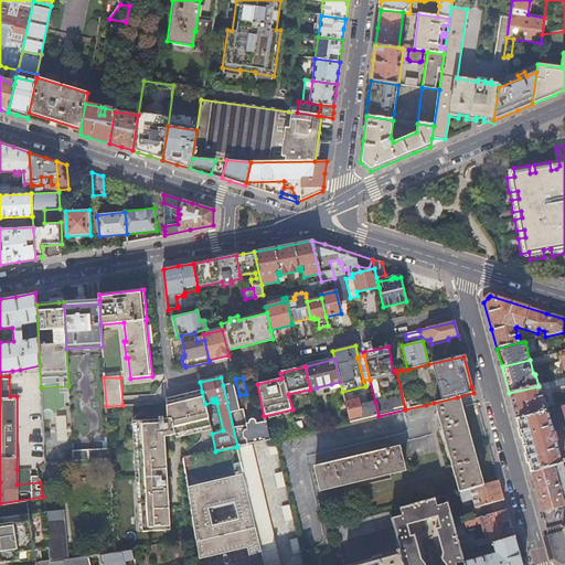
[(556,382),(539,386),(509,393),(513,406),(516,419),(547,412),(543,396),(535,398),(535,396),(539,395),(537,393),(557,388),(556,382)]
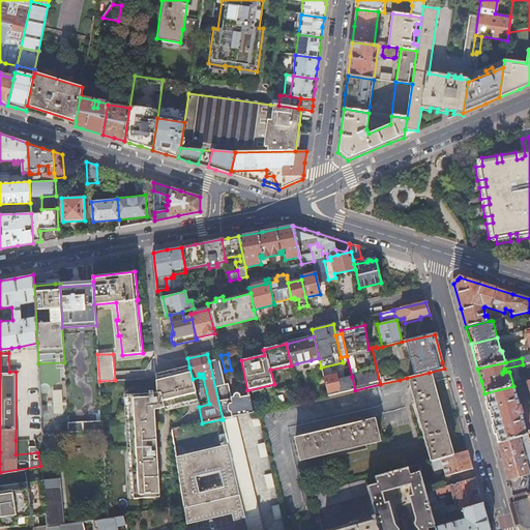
[(209,361),(223,419),(234,417),(252,413),(248,395),(239,398),(239,396),(239,395),(238,394),(236,393),(235,394),(234,394),(233,396),(233,398),(231,399),(227,384),(224,385),(217,359),(209,361)]
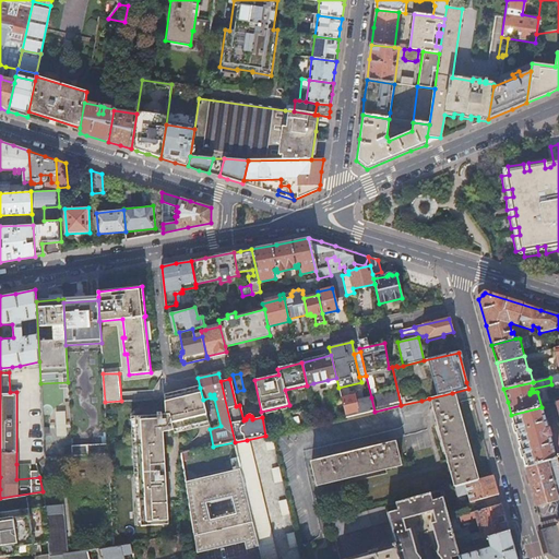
[(331,392),(328,380),(313,383),(317,396),(331,392)]
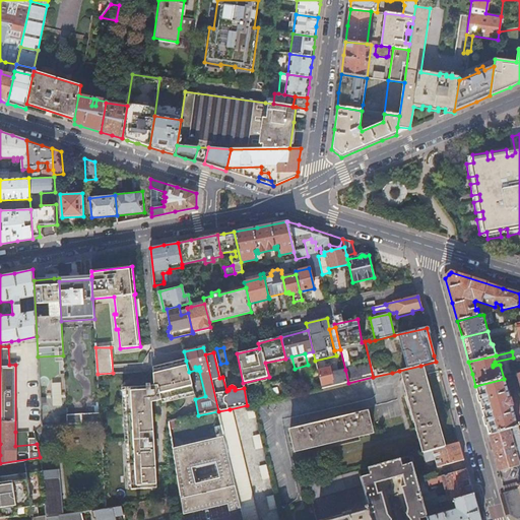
[(153,368),(152,371),(151,386),(148,386),(148,384),(143,385),(143,387),(123,388),(128,489),(157,486),(155,460),(159,460),(158,445),(159,444),(158,438),(154,438),(153,401),(163,399),(164,403),(194,397),(193,393),(189,372),(186,361),(153,368)]
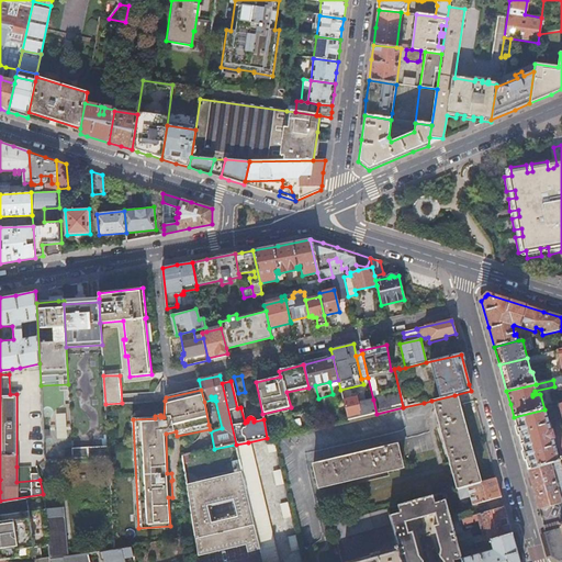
[(454,395),(431,401),(433,405),(435,411),(457,490),(468,486),(480,483),(458,405),(456,400),(454,395)]
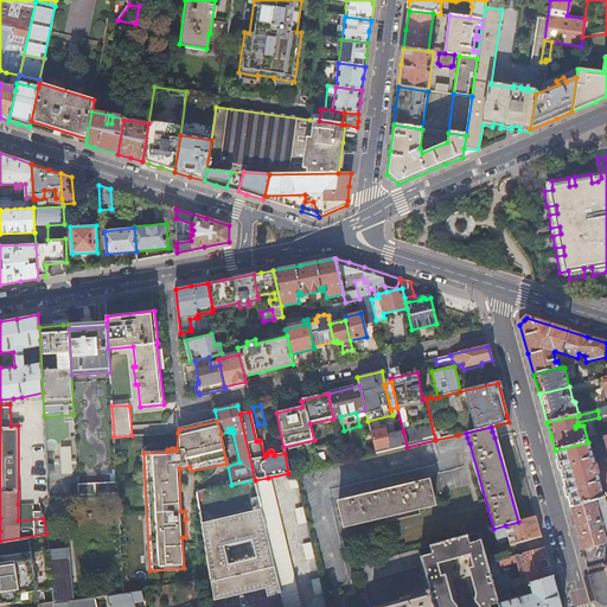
[(370,433),(375,454),(390,451),(390,447),(395,446),(396,449),(407,447),(403,432),(394,434),(394,433),(387,434),(385,429),(370,433)]
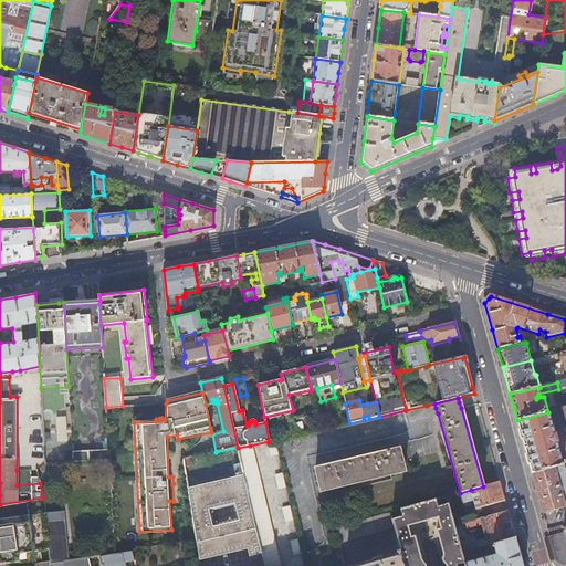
[(548,412),(517,420),(523,440),(524,448),(532,473),(563,465),(548,412)]
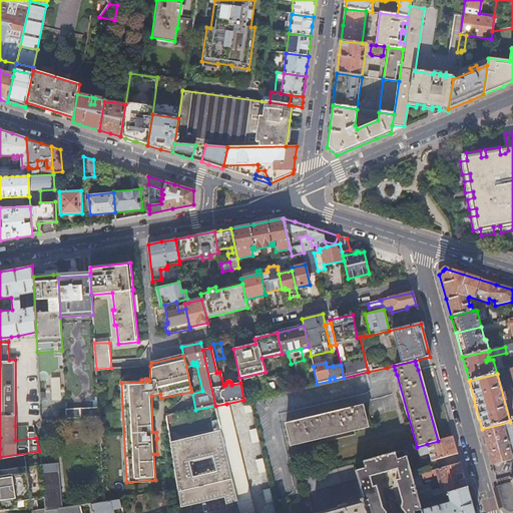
[(52,378),(52,400),(62,400),(61,378),(52,378)]
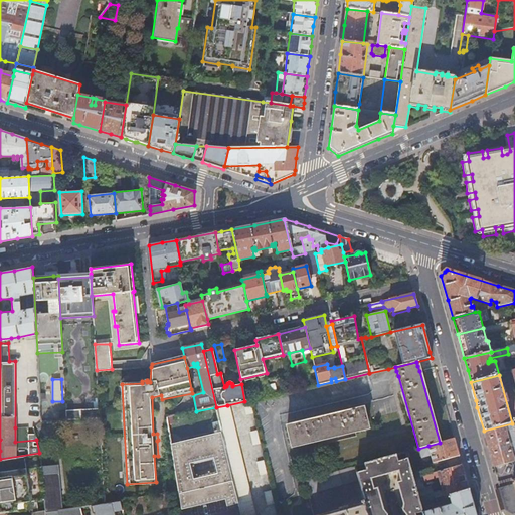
[(248,401),(242,403),(244,414),(251,413),(248,401)]
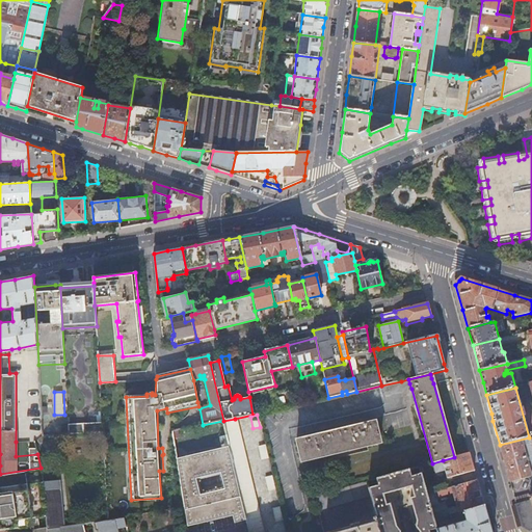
[(223,421),(222,421),(229,449),(240,497),(243,513),(244,513),(245,521),(248,531),(263,531),(235,419),(223,421)]
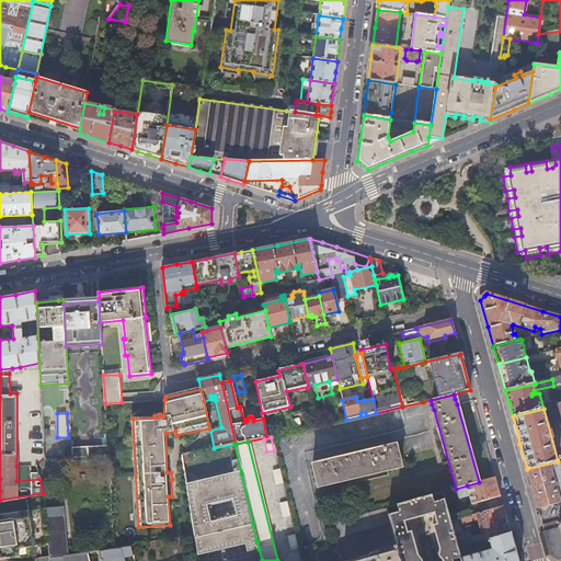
[(71,446),(71,457),(109,455),(107,445),(71,446)]
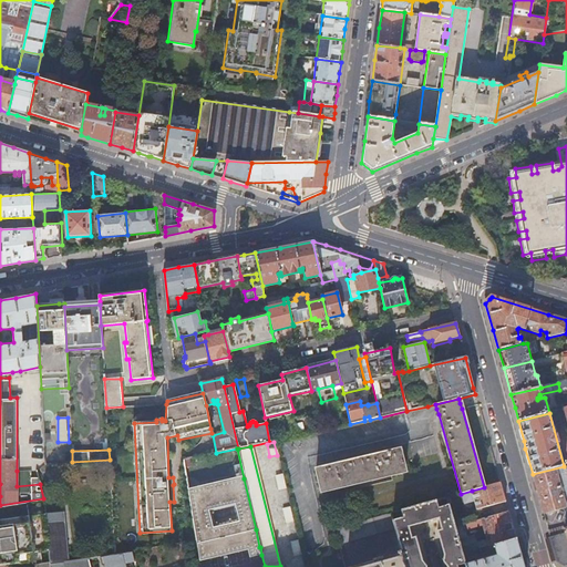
[(400,451),(316,470),(320,491),(404,471),(400,451)]
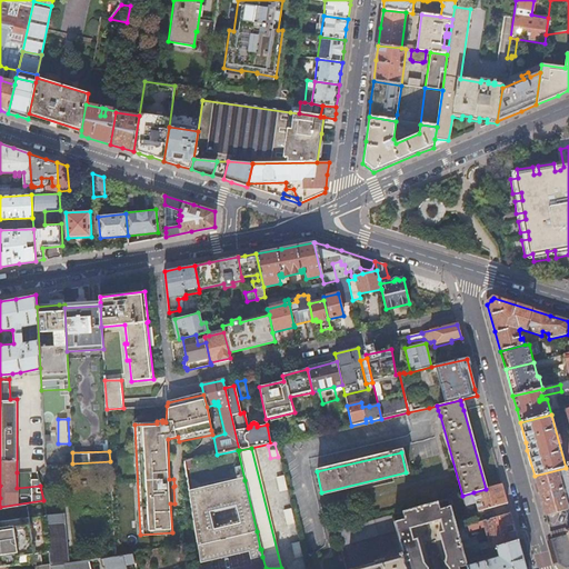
[(568,466),(566,468),(535,476),(539,491),(540,497),(546,516),(568,508),(568,496),(565,498),(561,485),(568,481),(568,466)]
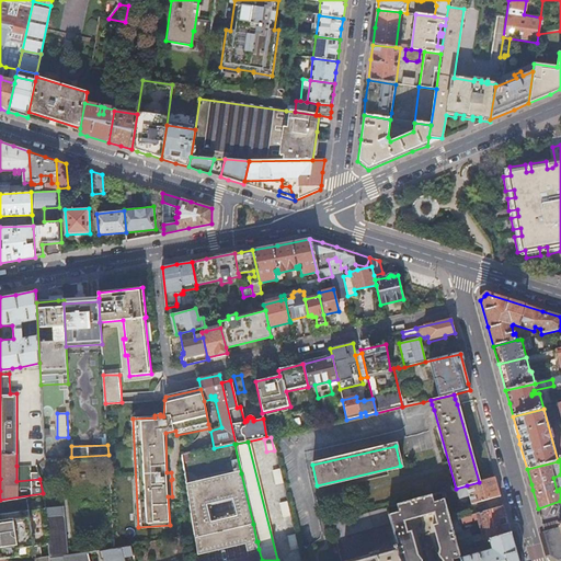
[(16,481),(39,479),(37,466),(16,466),(16,481)]
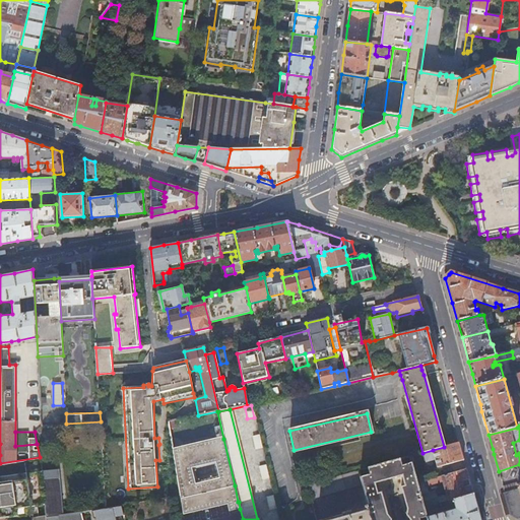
[(258,436),(252,437),(255,449),(261,448),(258,436)]
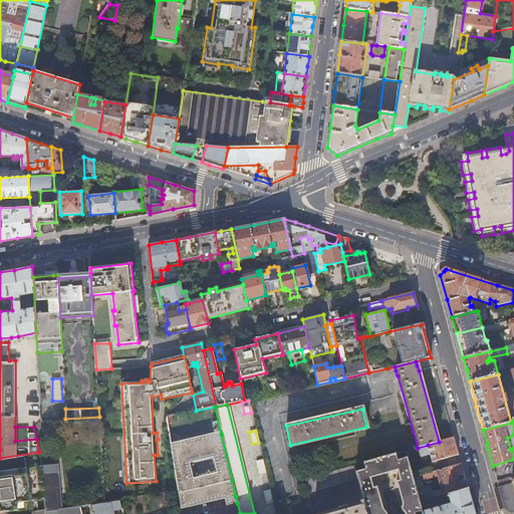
[(176,475),(178,490),(181,508),(225,498),(227,505),(237,503),(236,496),(235,496),(232,480),(221,434),(171,445),(176,475)]
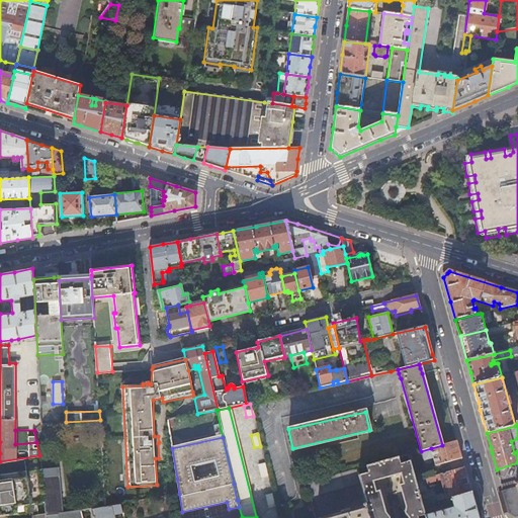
[(456,441),(442,445),(431,448),(433,458),(435,465),(461,458),(456,441)]
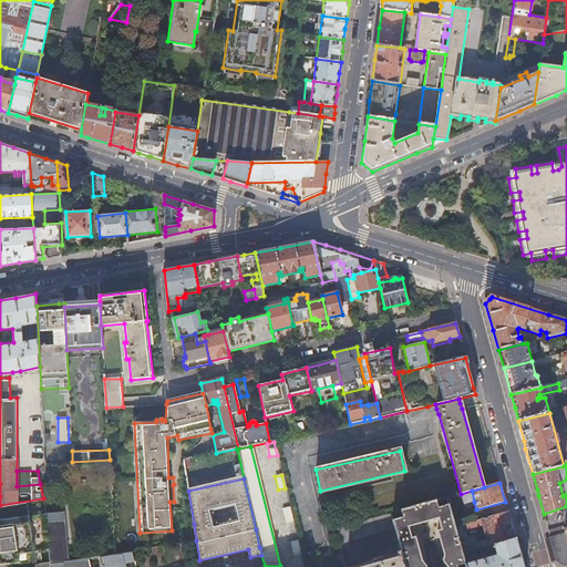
[(472,491),(461,494),(464,504),(474,502),(472,491)]
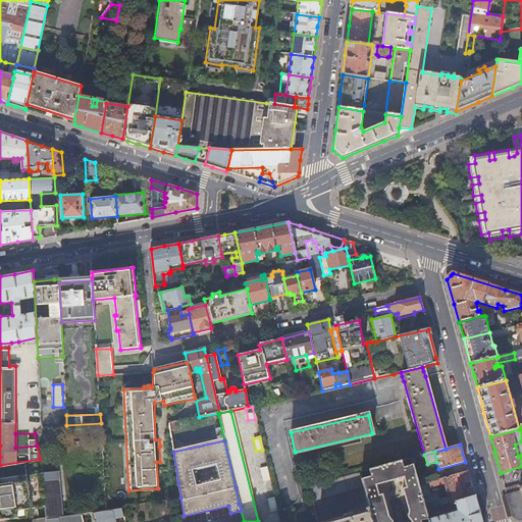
[(40,459),(0,465),(0,513),(25,510),(33,509),(34,521),(46,521),(46,519),(42,482),(41,471),(40,459)]
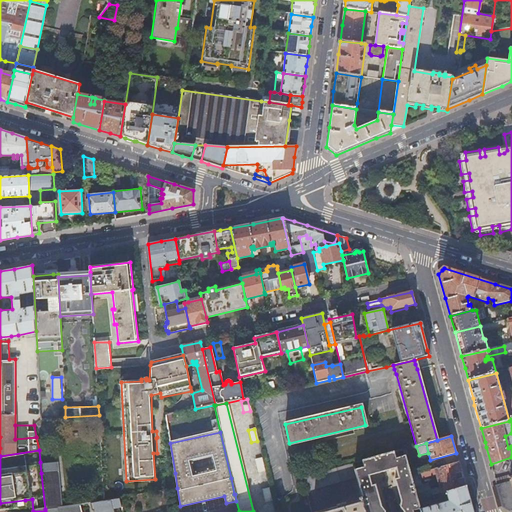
[(416,500),(410,476),(404,456),(395,458),(393,452),(361,462),(362,468),(354,470),(356,478),(362,498),(365,511),(419,511),(419,510),(418,506),(416,500)]
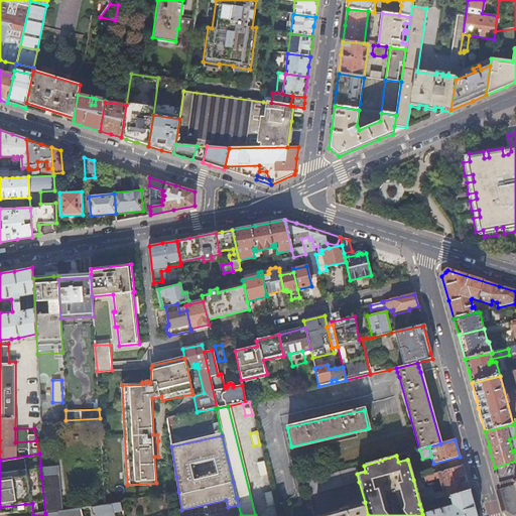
[(263,462),(257,463),(260,475),(266,473),(263,462)]
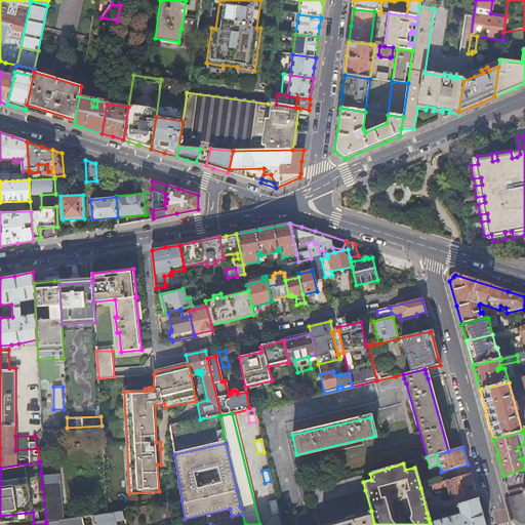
[(57,473),(41,474),(42,485),(46,522),(63,519),(57,473)]
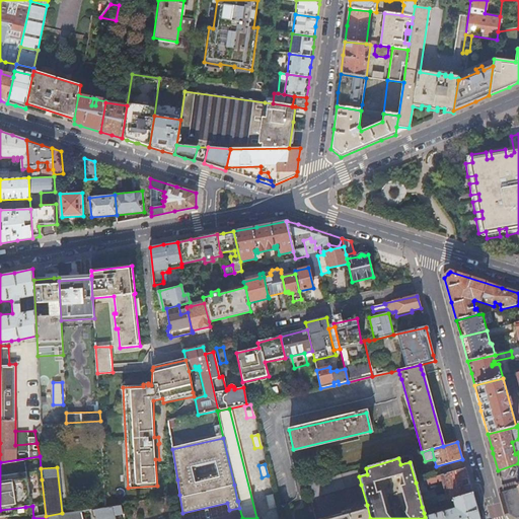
[(464,469),(416,483),(422,507),(438,503),(435,495),(427,492),(426,487),(438,483),(439,482),(442,480),(447,500),(452,499),(471,494),(468,483),(464,469)]
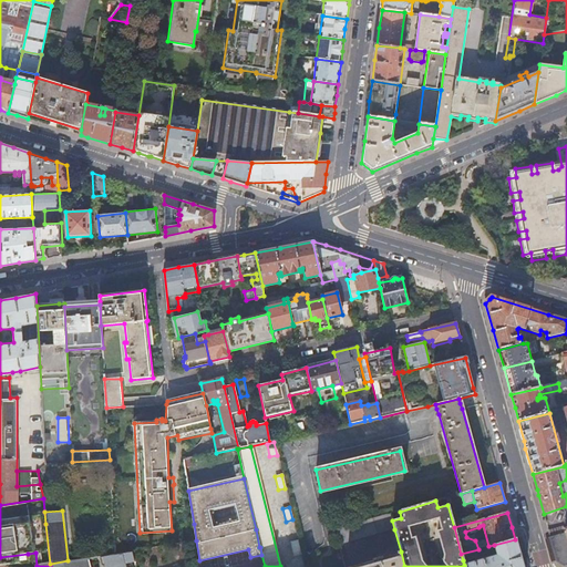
[(392,521),(390,514),(334,529),(339,545),(394,529),(392,521)]
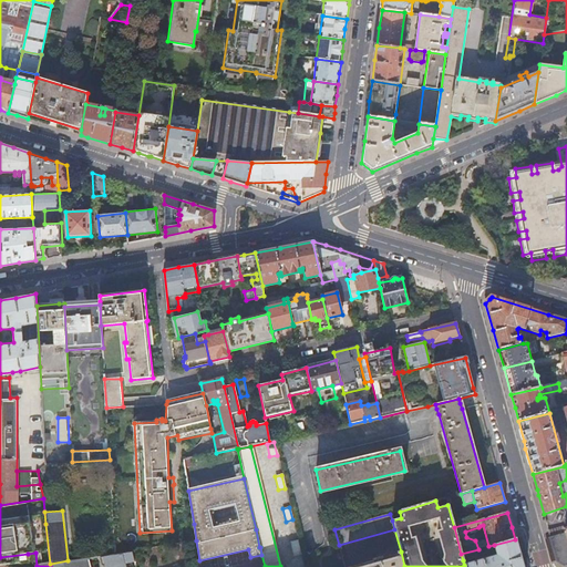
[(564,526),(548,531),(550,537),(566,533),(565,529),(564,526)]
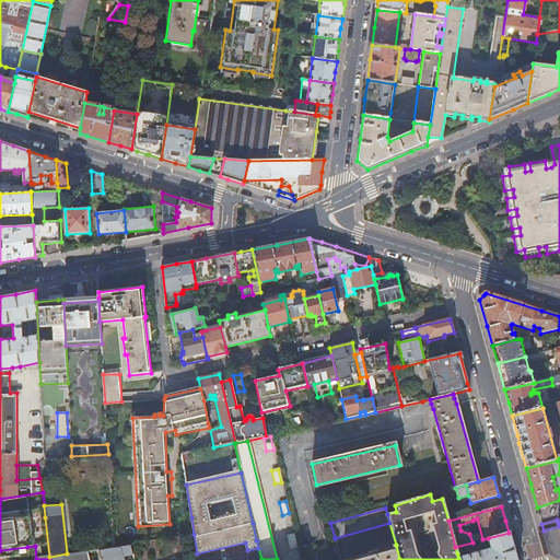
[(559,558),(559,522),(558,523),(559,526),(544,531),(550,555),(553,557),(557,559),(559,558)]
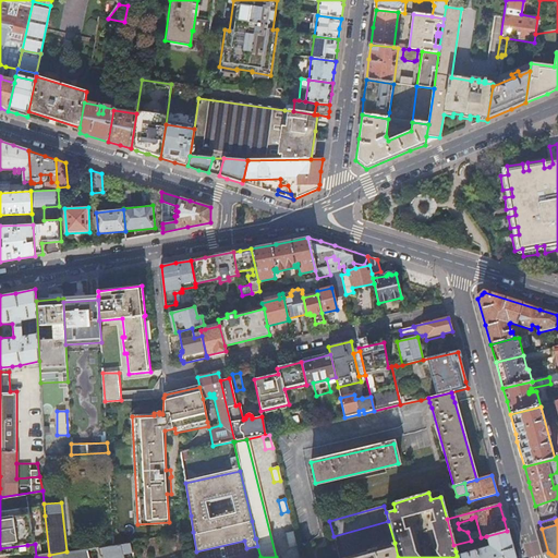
[(292,531),(286,533),(289,546),(295,545),(292,531)]
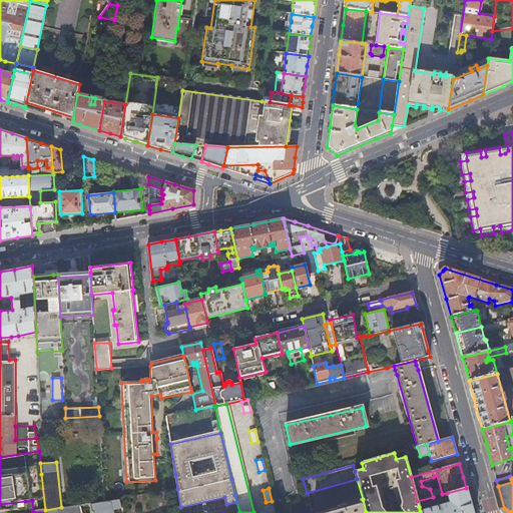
[(420,511),(420,512),(473,512),(471,503),(467,489),(466,488),(447,493),(450,503),(420,511)]
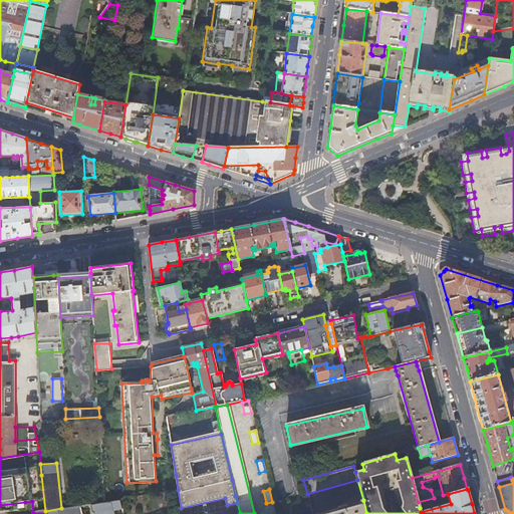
[(434,498),(418,502),(420,508),(440,502),(439,496),(434,498)]
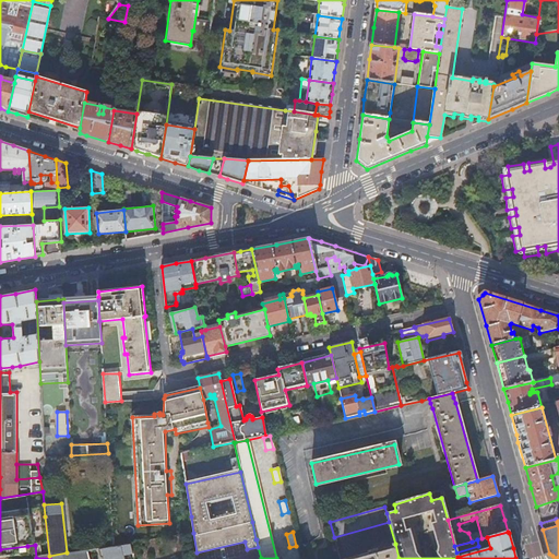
[(123,558),(123,554),(132,551),(130,543),(114,545),(102,547),(98,547),(100,556),(105,557),(105,558),(123,558)]
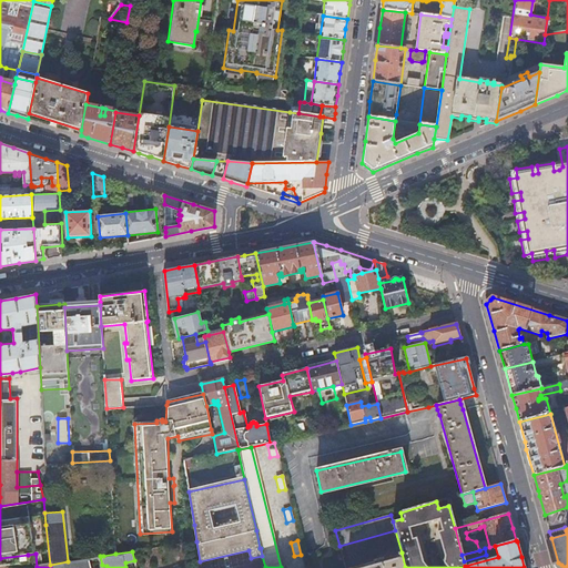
[(405,567),(402,553),(397,554),(398,556),(392,558),(358,567),(357,565),(346,567),(405,567)]
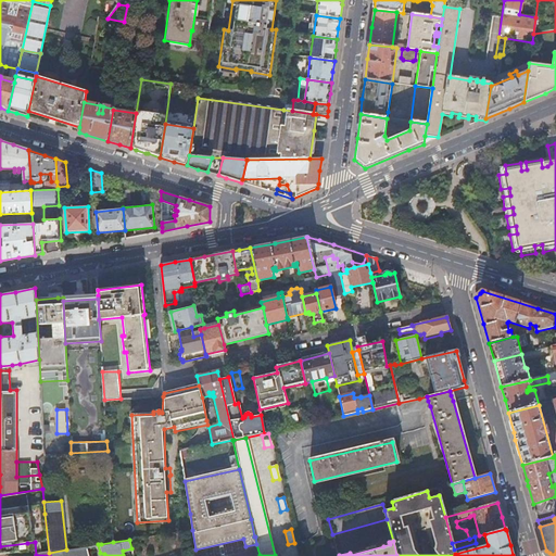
[(0,555),(28,552),(27,543),(0,546),(0,555)]
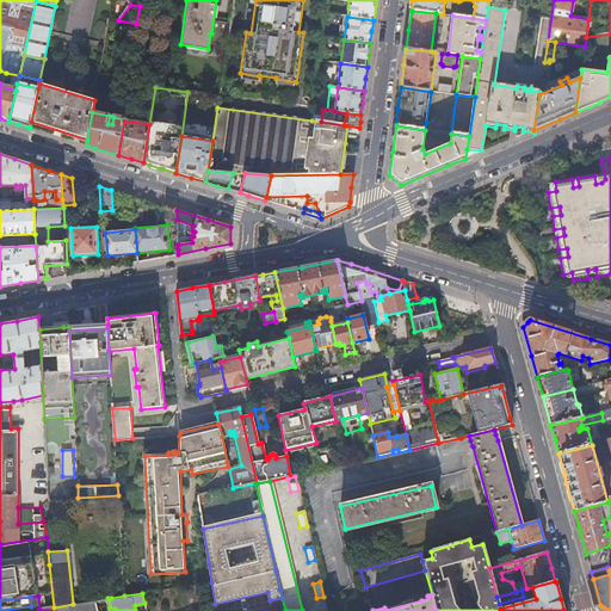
[(73,604),(54,608),(54,610),(97,610),(96,600),(73,604)]
